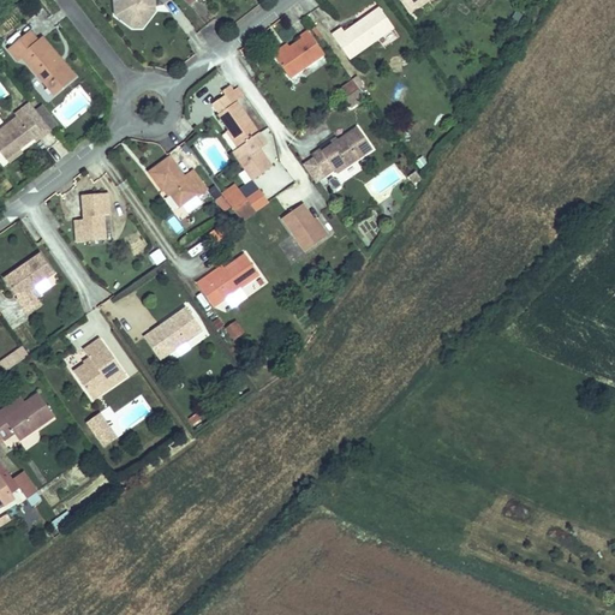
[(114,0),(115,15),(125,15),(131,19),(131,28),(141,28),(149,17),(149,11),(145,11),(145,7),(155,7),(154,0),(114,0)]
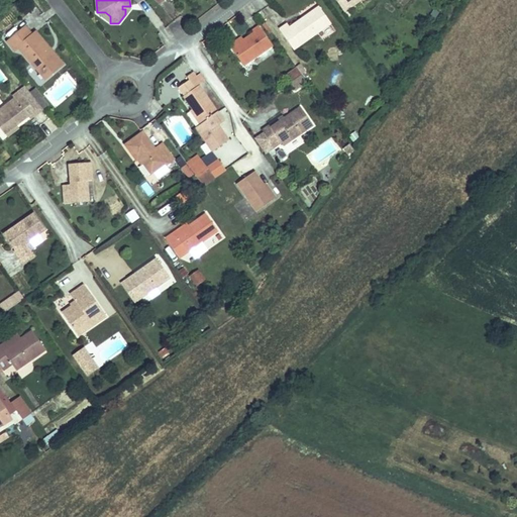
[(335,0),(343,11),(359,0),(335,0)]
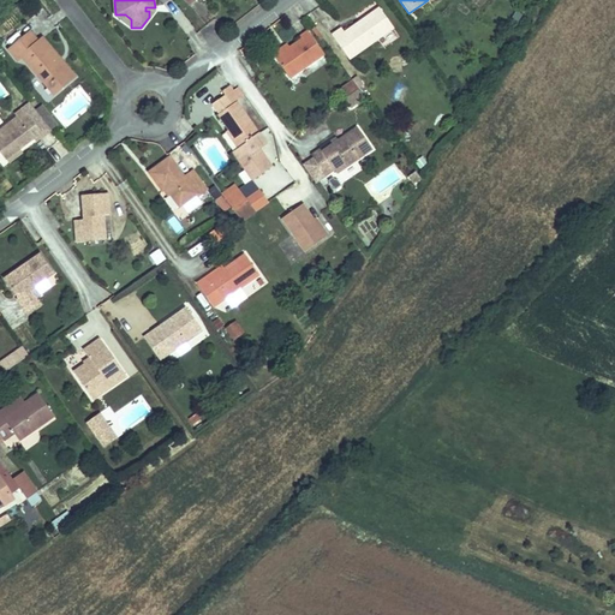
[(350,59),(393,28),(380,9),(345,33),(341,29),(333,36),(350,59)]
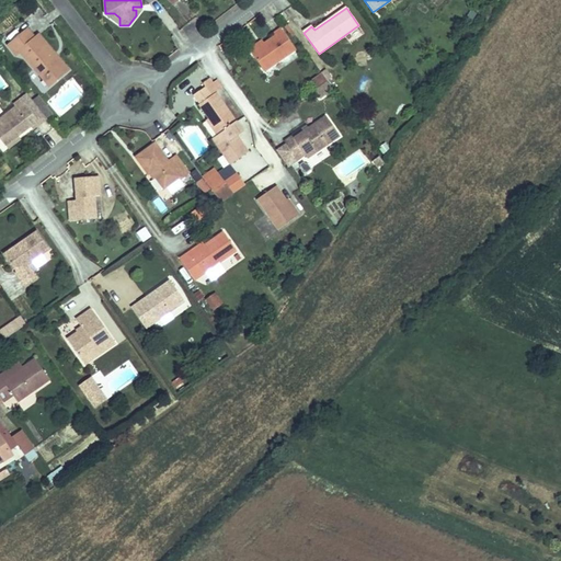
[(114,13),(105,13),(119,25),(119,18),(114,13)]
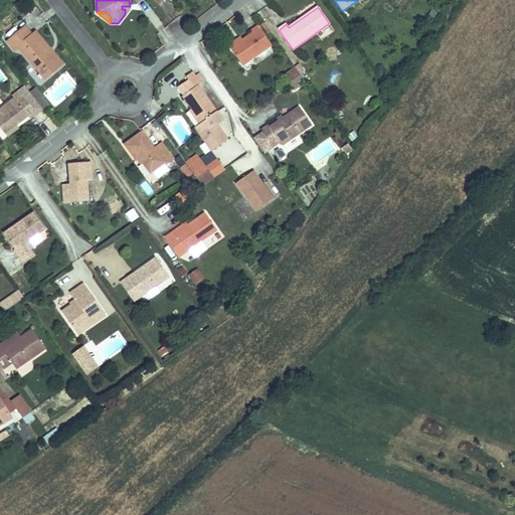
[(268,34),(271,32),(265,23),(262,26),(268,34)]
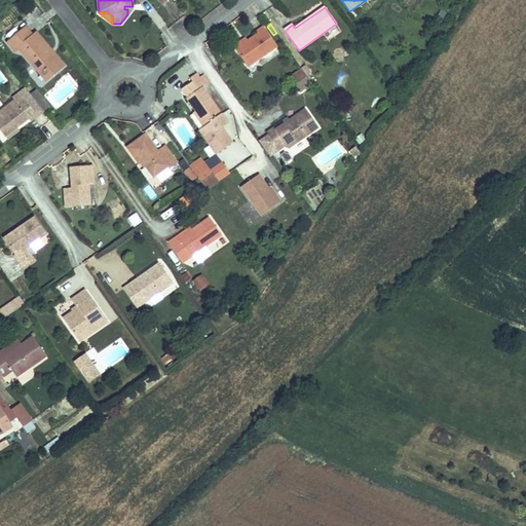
[(46,81),(61,68),(45,49),(48,46),(36,33),(33,36),(26,27),(7,42),(15,51),(19,48),(46,81)]
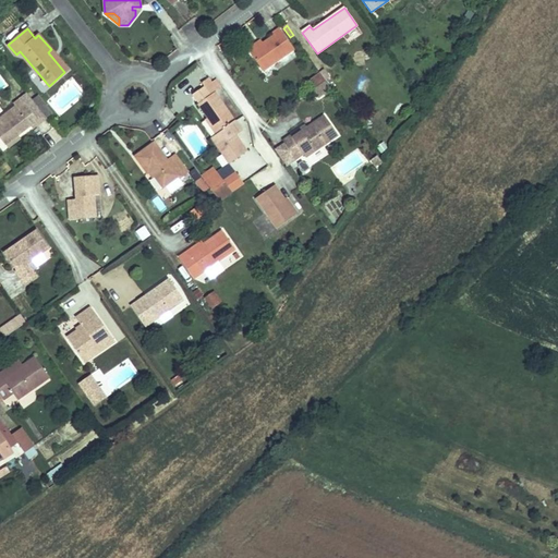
[(274,35),(262,44),(250,52),(263,71),(294,49),(279,28),(273,33),(274,35)]
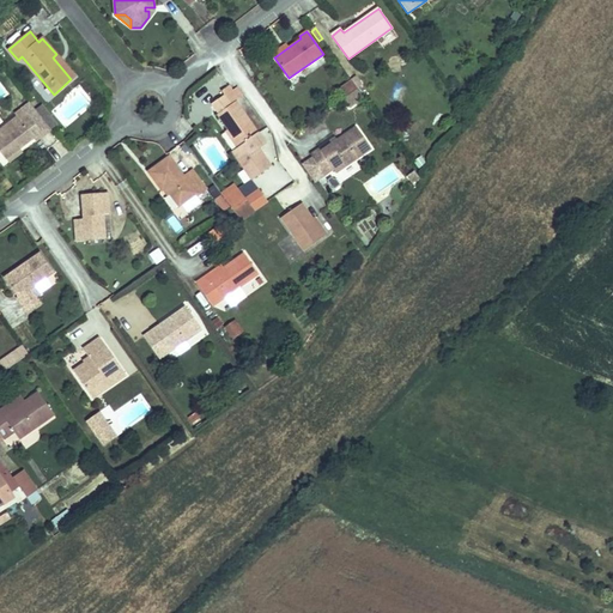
[(274,58),(287,48),(286,46),(272,55),(274,58)]
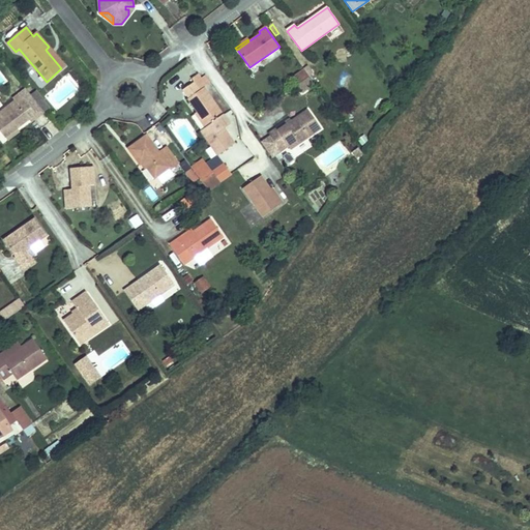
[(46,50),(61,68),(64,66),(49,47),(46,50)]
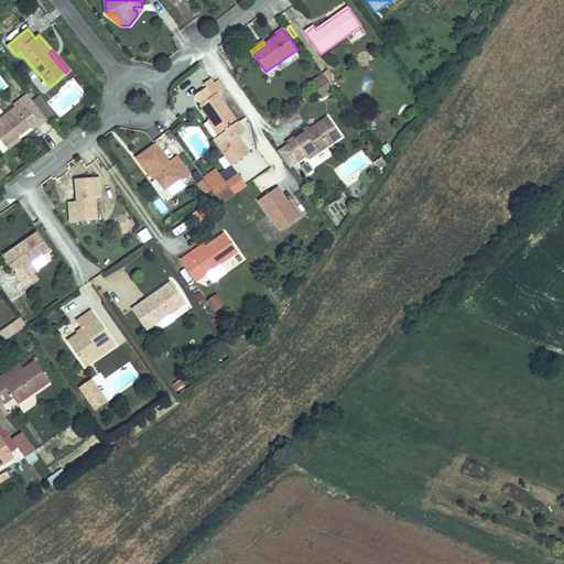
[(328,71),(324,74),(328,82),(333,78),(328,71)]
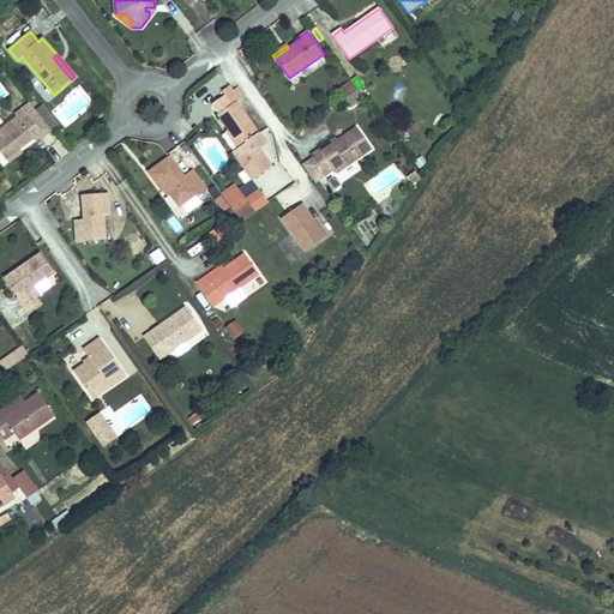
[(338,90),(344,98),(357,89),(353,80),(338,90)]
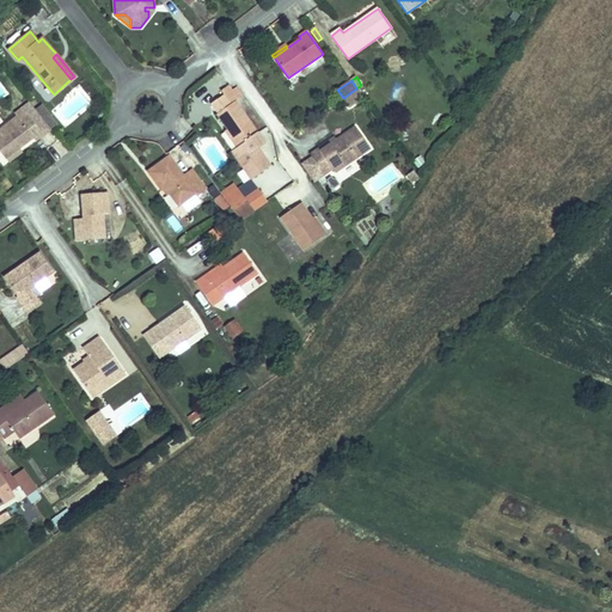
[(232,151),(251,179),(270,166),(258,150),(264,145),(256,134),(257,133),(234,102),(238,99),(228,85),(220,91),(224,95),(212,103),(218,114),(216,114),(228,129),(239,146),(237,147),(232,151)]
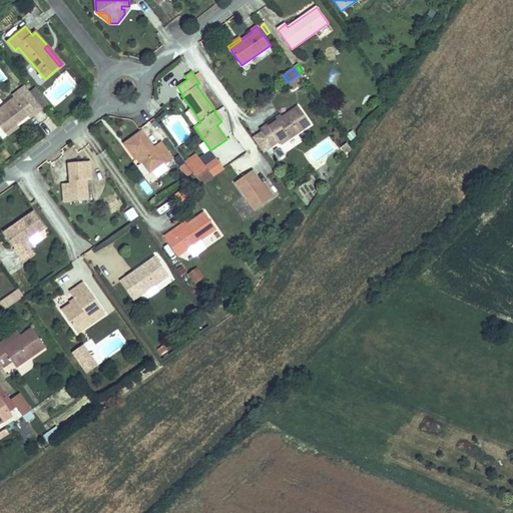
[(199,83),(204,80),(198,72),(194,76),(199,83)]
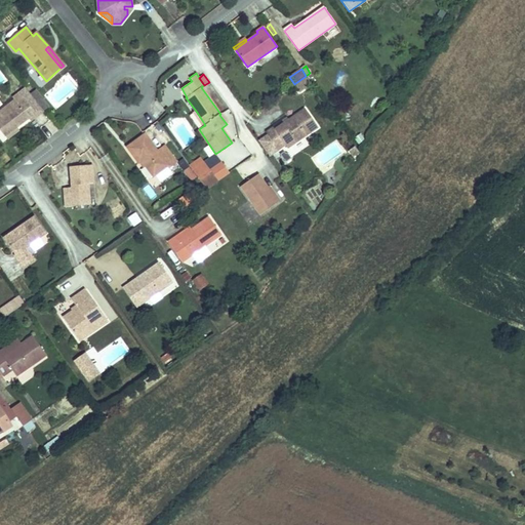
[(299,91),(311,83),(306,76),(294,84),(299,91)]
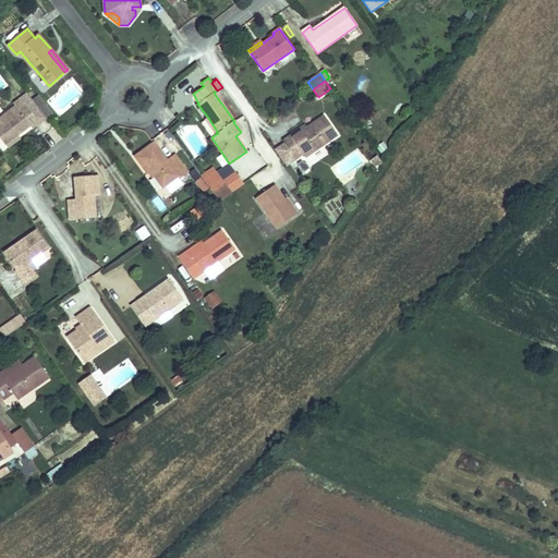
[(17,136),(31,125),(44,116),(32,100),(26,93),(20,98),(22,101),(15,107),(0,118),(0,138),(4,145),(7,144),(17,136)]
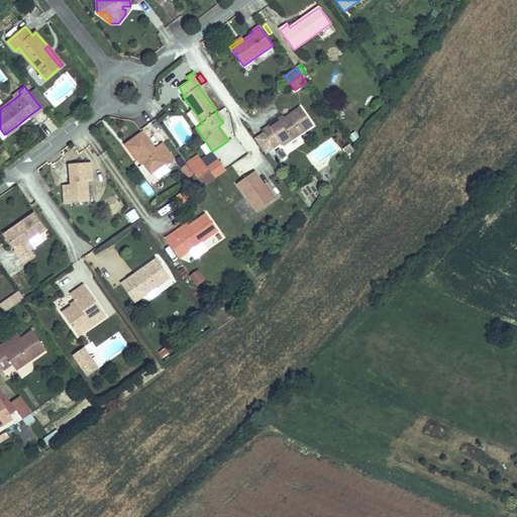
[(35,89),(29,93),(40,107),(42,109),(47,105),(35,89)]
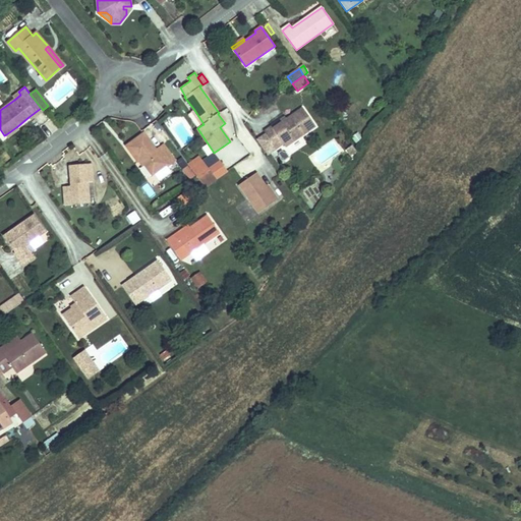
[(31,120),(43,110),(41,108),(29,117),(31,120)]
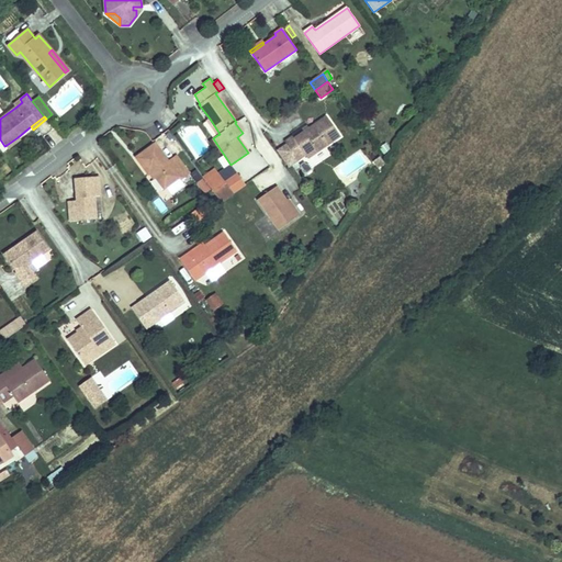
[(307,158),(340,136),(326,116),(294,138),(293,136),(284,142),(287,144),(298,160),(299,161),(306,156),(307,158)]
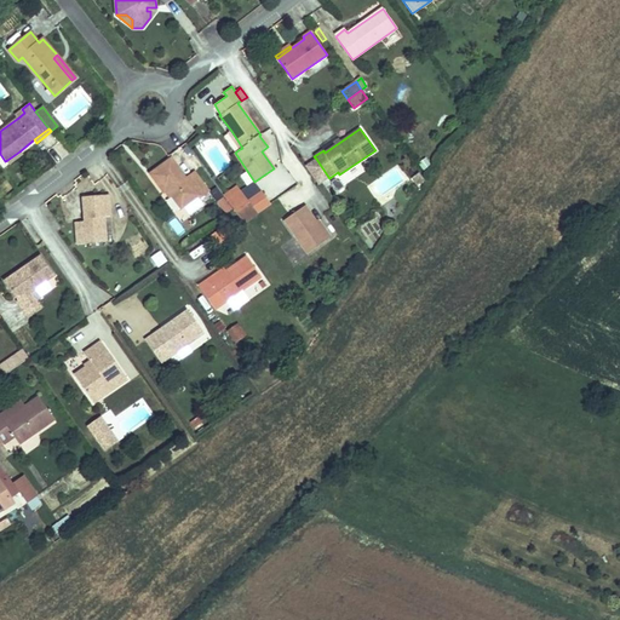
[(242,148),(231,131),(229,132),(240,149),(242,148)]
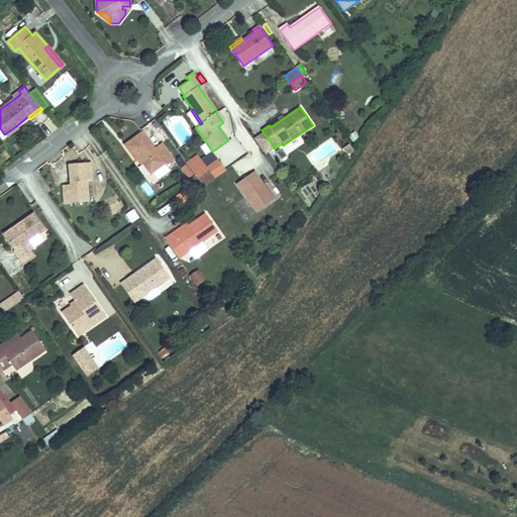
[(18,128),(16,126),(6,133),(8,136),(18,128)]
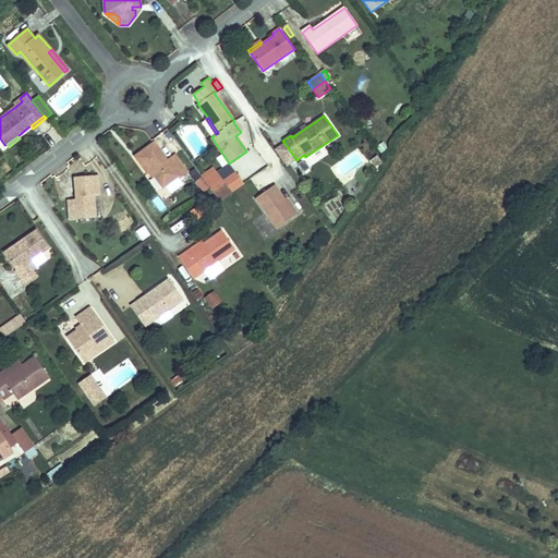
[(147,173),(148,173),(150,171),(154,176),(162,187),(170,182),(178,177),(179,179),(187,172),(176,155),(167,160),(154,143),(135,157),(147,173)]
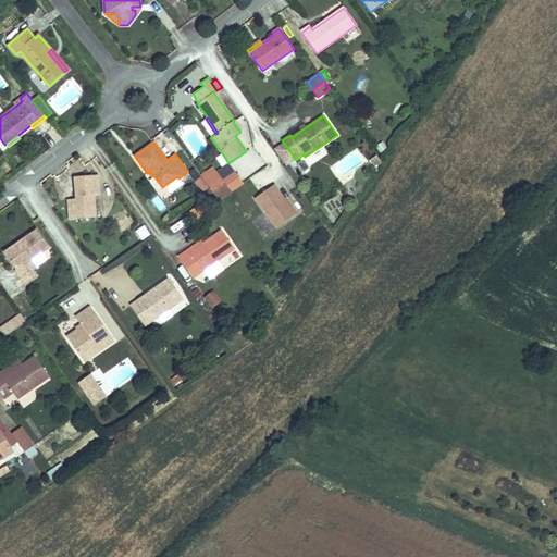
[(295,159),(284,143),(274,149),(285,165),(295,159)]
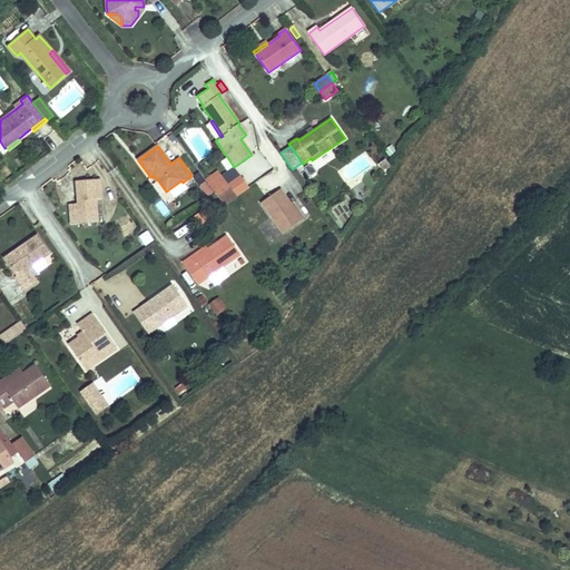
[(383,170),(390,166),(385,158),(379,164),(383,170)]
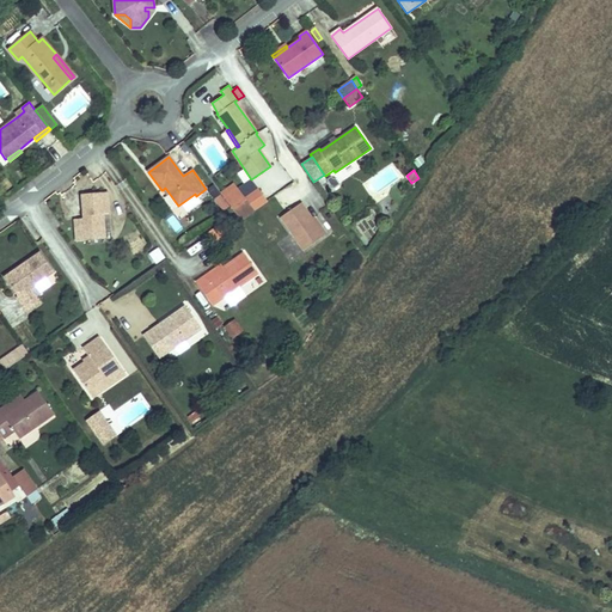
[(326,179),(332,189),(340,184),(336,179),(332,178),(331,177),(326,179)]
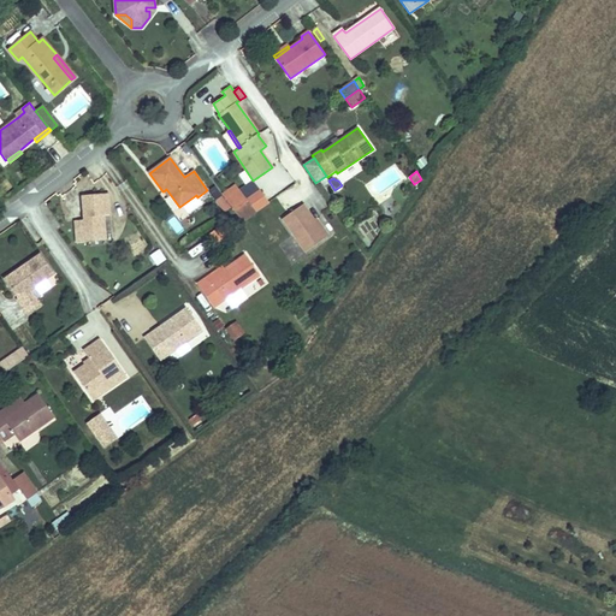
[(248,197),(259,189),(252,181),(241,189),(248,197)]
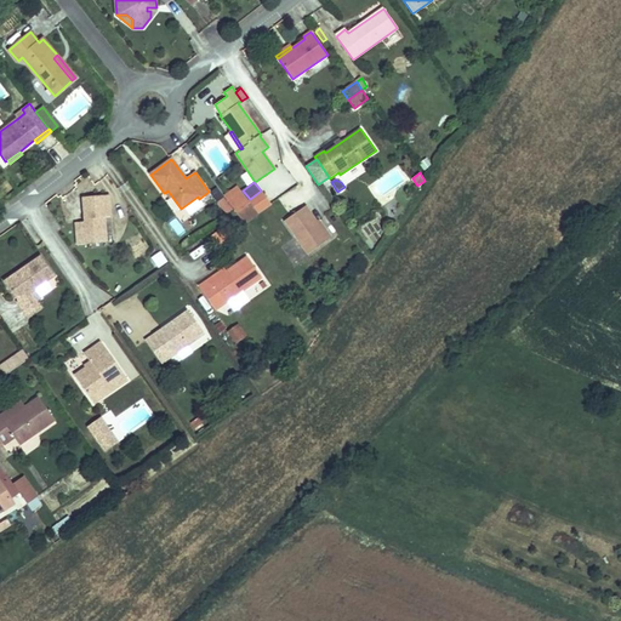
[(237,187),(224,195),(228,201),(240,193),(237,187)]
